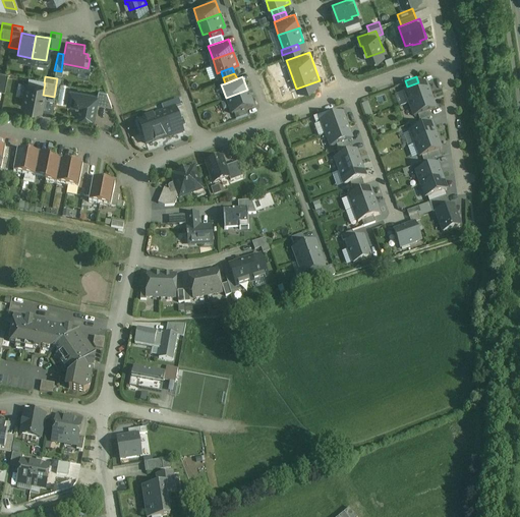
[(44,82),(26,79),(24,89),(23,90),(22,93),(23,94),(22,103),(41,107),(43,95),(45,82),(44,82)]
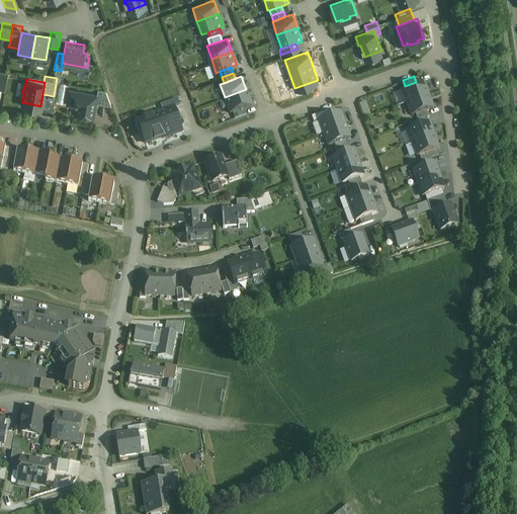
[(405,86),(402,87),(406,100),(427,92),(422,79),(416,82),(405,86)]
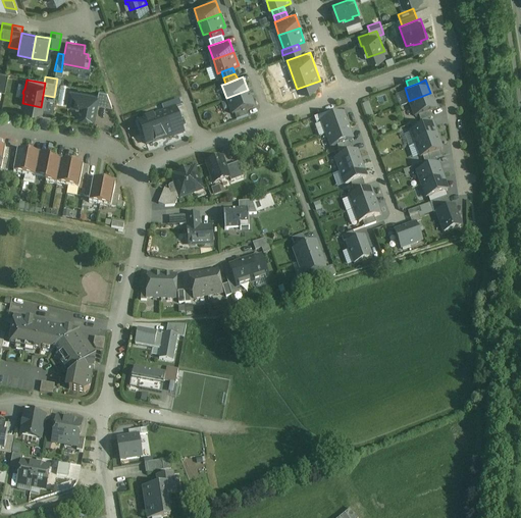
[(106,88),(98,87),(97,93),(96,100),(111,103),(106,88)]
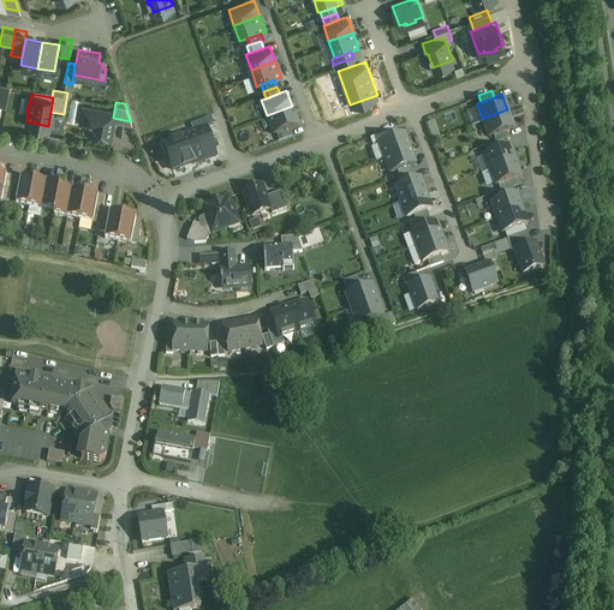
[(114,109),(82,103),(79,117),(90,119),(88,133),(109,137),(113,118),(114,109)]
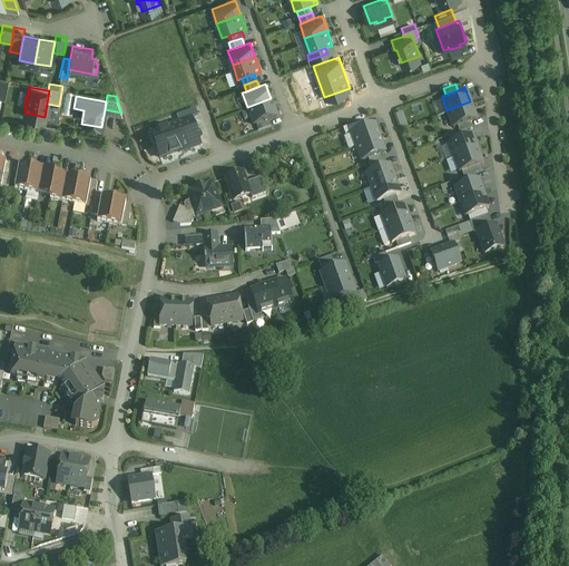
[(271,98),(247,107),(253,122),(255,120),(267,116),(276,114),(271,98)]
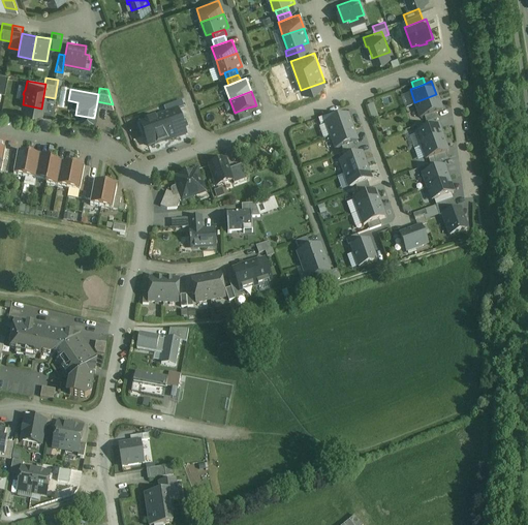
[(436,94),(414,102),(420,116),(423,115),(434,110),(441,107),(436,94)]
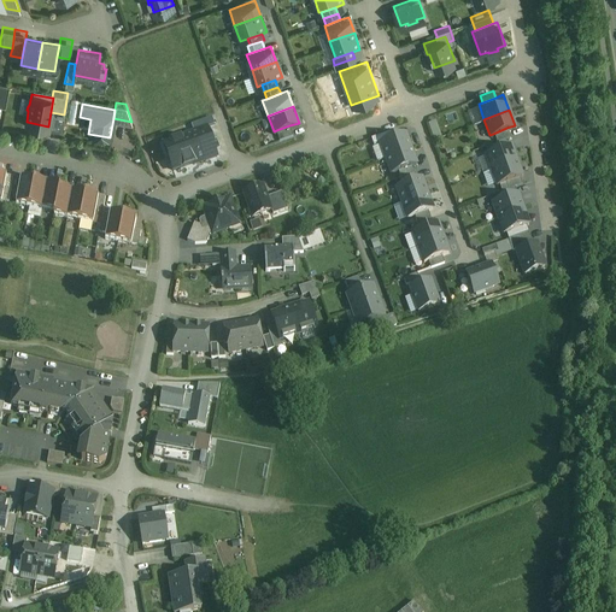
[(436,116),(429,118),(435,136),(443,134),(436,116)]
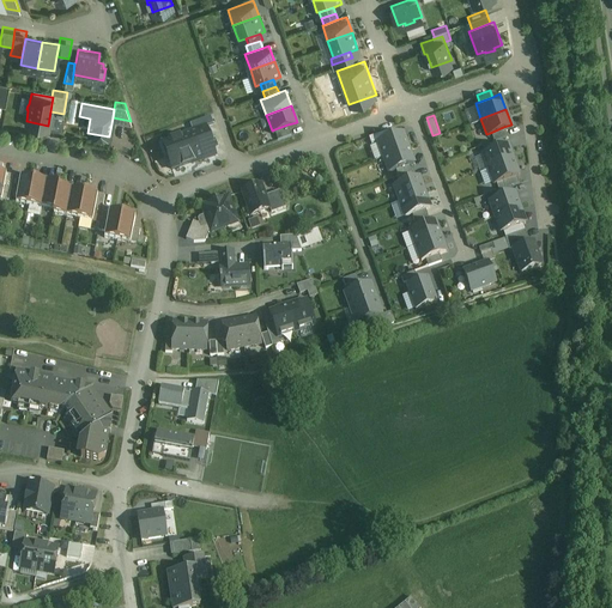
[(197,157),(191,141),(208,134),(205,123),(186,131),(162,139),(171,165),(197,157)]
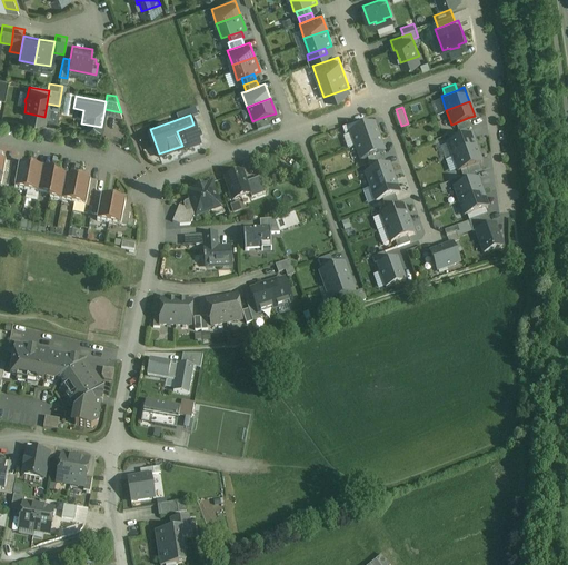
[(269,122),(267,116),(255,120),(257,127),(269,122)]
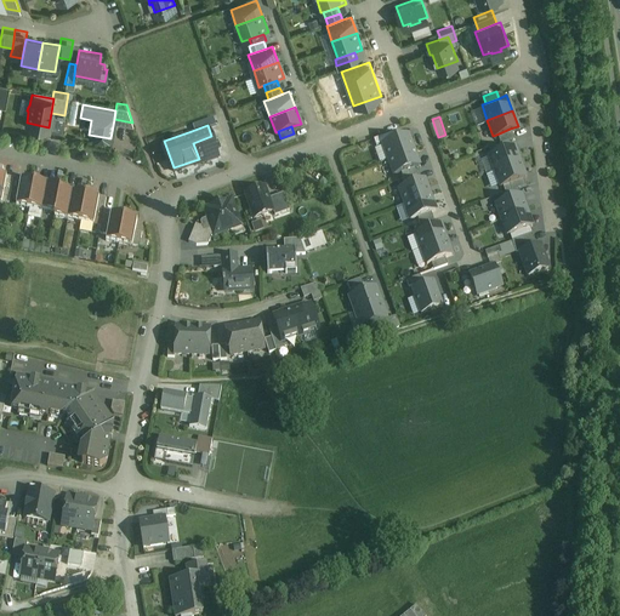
[(381,141),(394,136),(392,129),(373,136),(375,143),(381,141)]
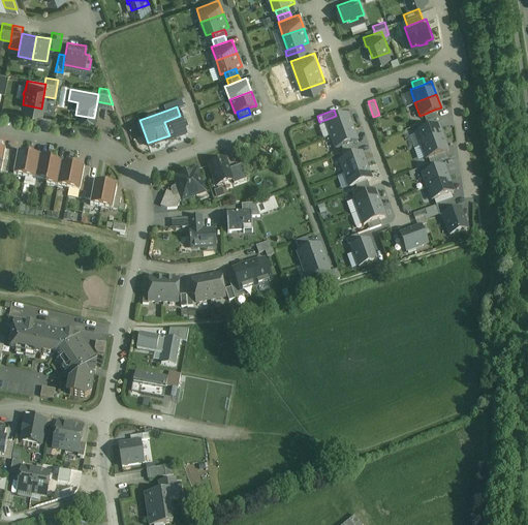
[(423,115),(425,121),(433,118),(437,116),(434,110),(423,115)]
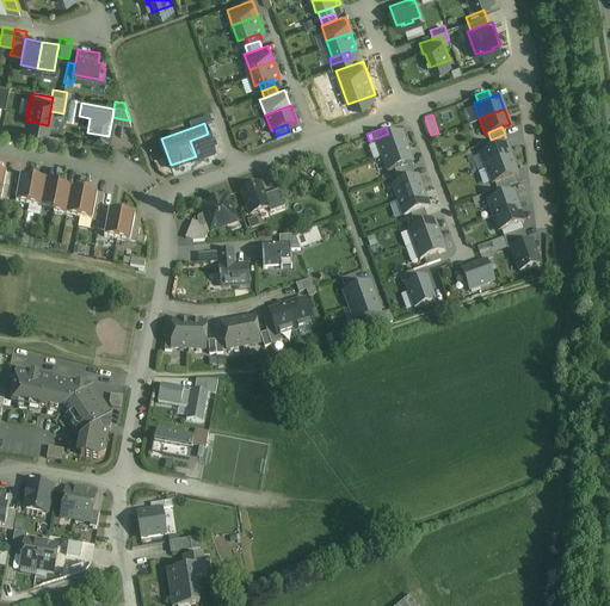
[(388,134),(375,138),(381,154),(406,146),(400,130),(388,134)]
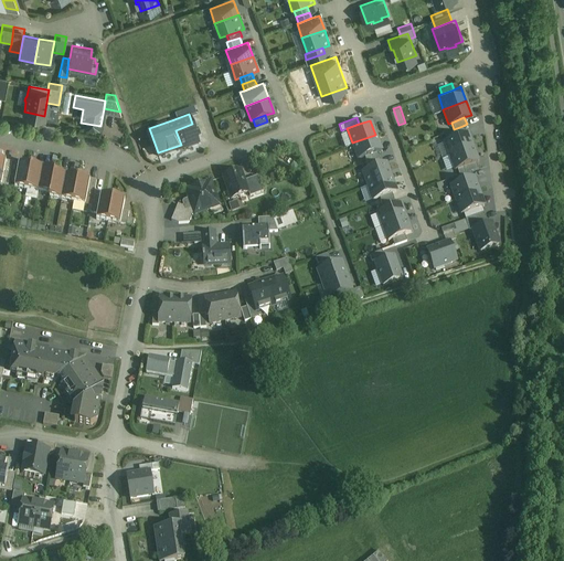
[(198,139),(192,124),(176,130),(181,145),(181,146),(198,139)]
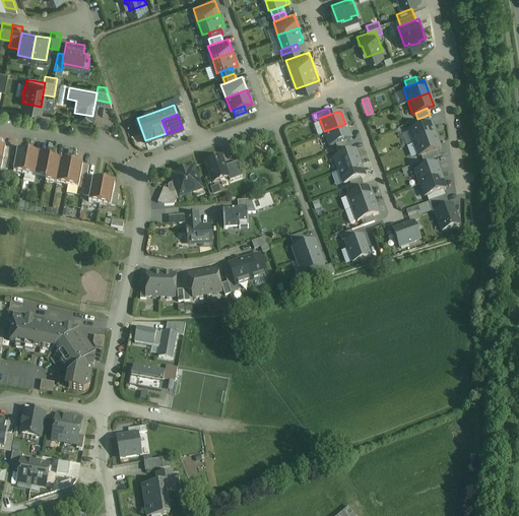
[(410,127),(428,121),(426,116),(417,119),(408,122),(410,127)]
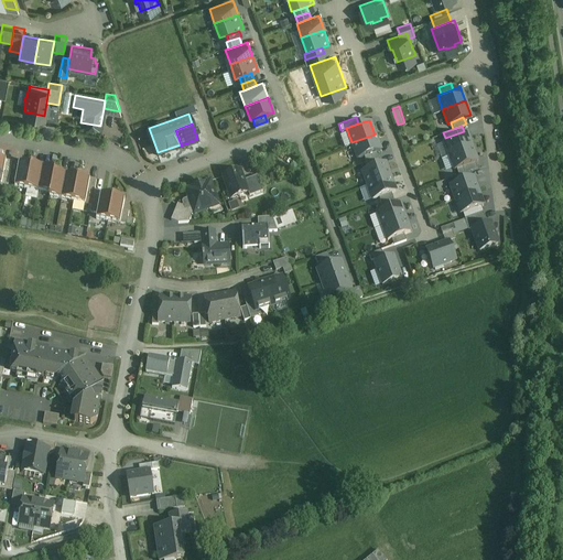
[(445,138),(443,139),(448,153),(471,144),(466,130),(464,131),(445,138)]
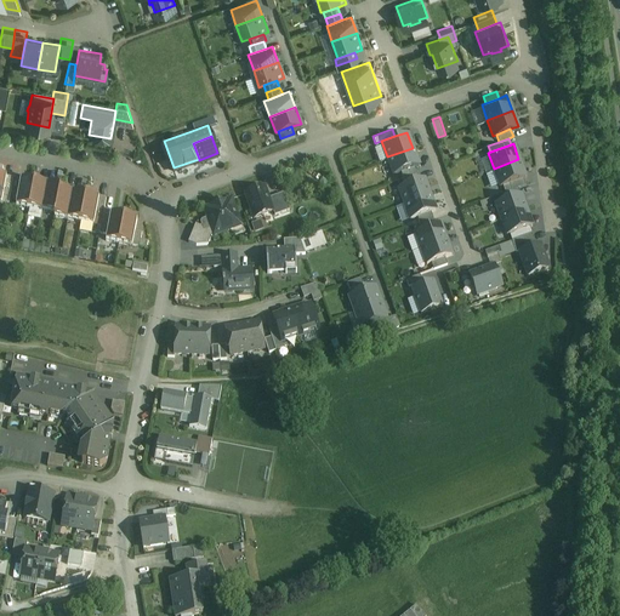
[(413,148),(387,157),(392,172),(400,169),(414,164),(419,163),(413,148)]
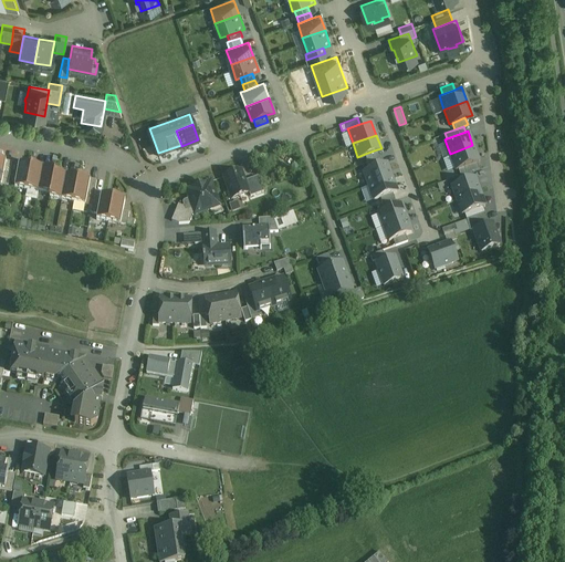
[(472,145),(450,154),(454,168),(457,167),(475,160),(478,159),(472,145)]
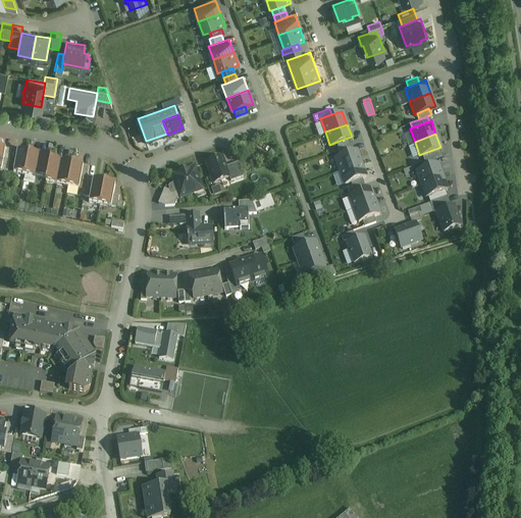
[(339,148),(350,144),(348,138),(336,142),(339,148)]
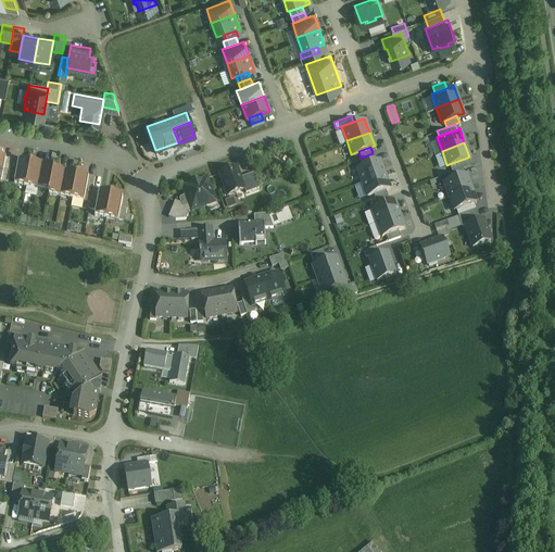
[(363,164),(375,159),(373,153),(361,158),(363,164)]
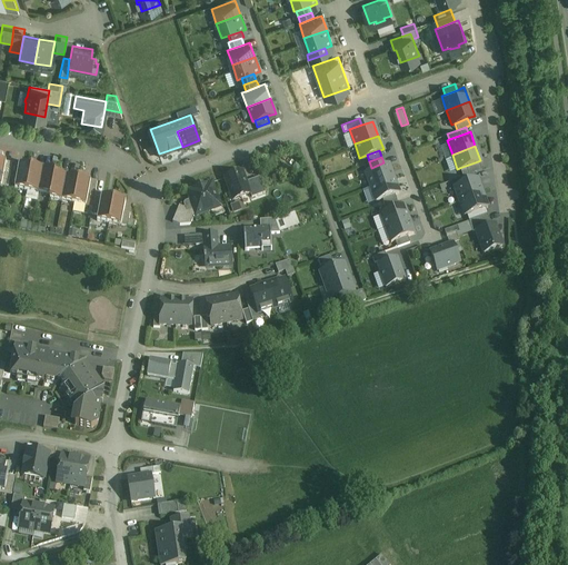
[(11,160),(5,158),(0,181),(7,182),(8,179),(11,160)]
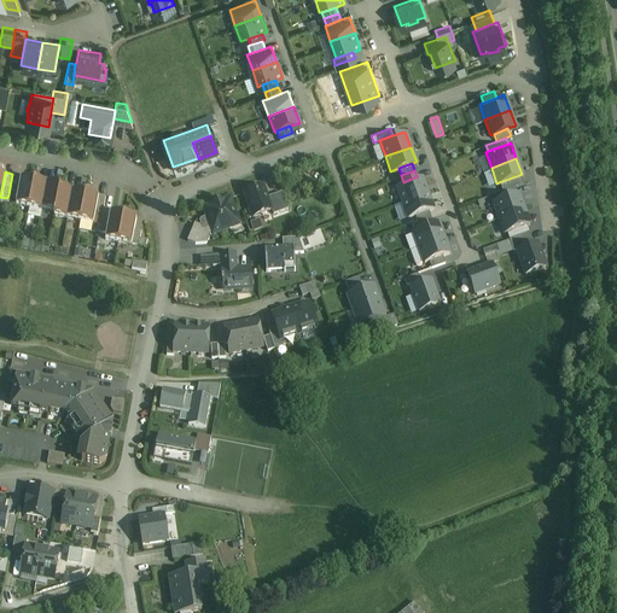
[(19,175),(12,174),(9,194),(16,196),(19,175)]
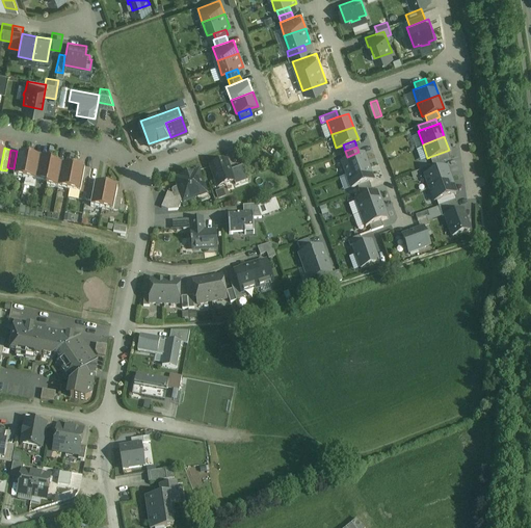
[(28,153),(17,151),(14,168),(12,173),(24,176),(28,153)]
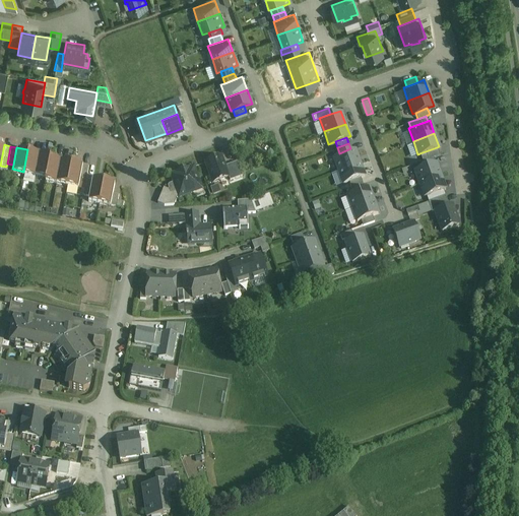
[(339,153),(333,154),(338,169),(359,160),(354,147),(350,148),(339,153)]
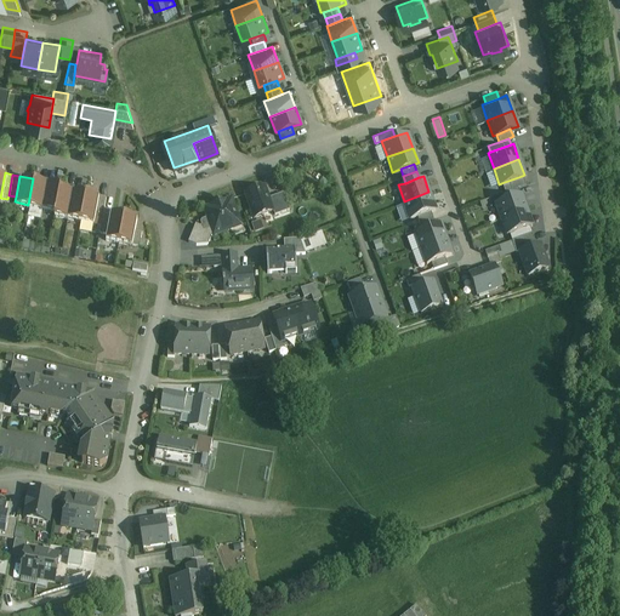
[(501,183),(505,190),(517,186),(524,183),(522,176),(501,183)]
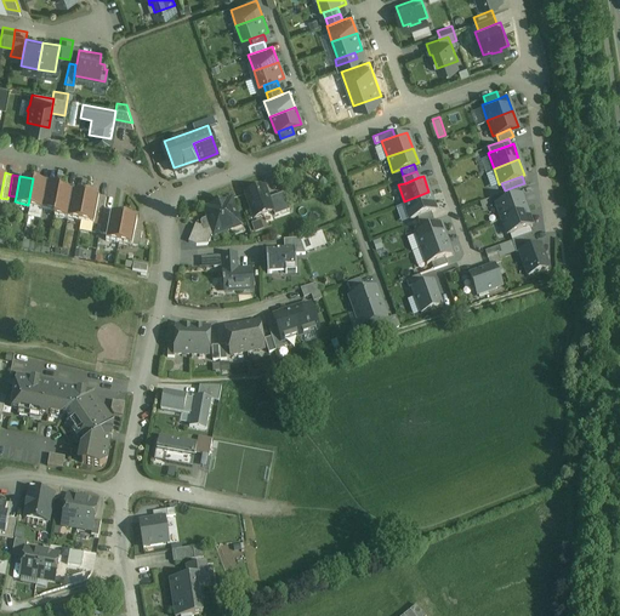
[(46,181),(33,178),(28,205),(41,207),(46,181)]
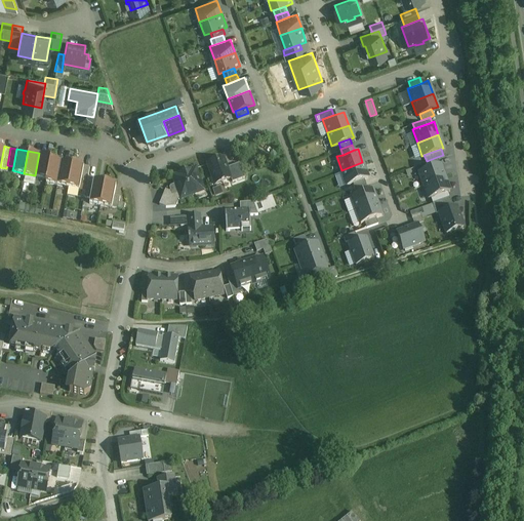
[(50,155),(39,153),(35,175),(45,177),(49,158),(50,155)]
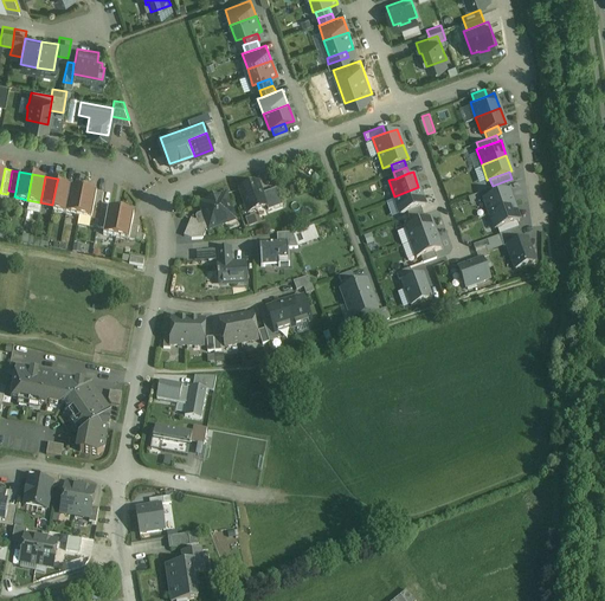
[(257,179),(238,186),(246,209),(265,202),(261,191),(257,179)]
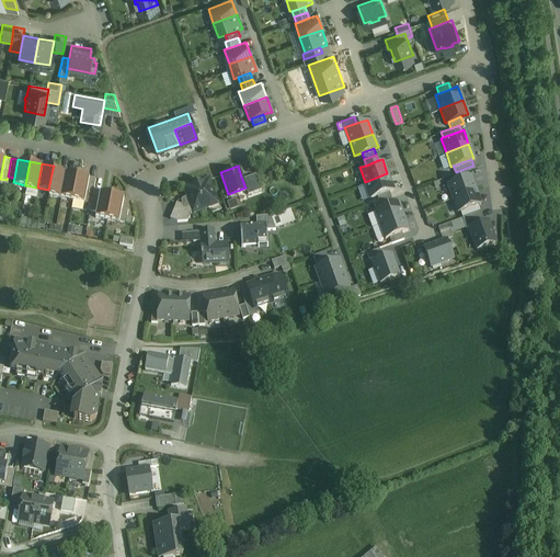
[(450,180),(469,173),(467,168),(456,172),(448,174),(450,180)]
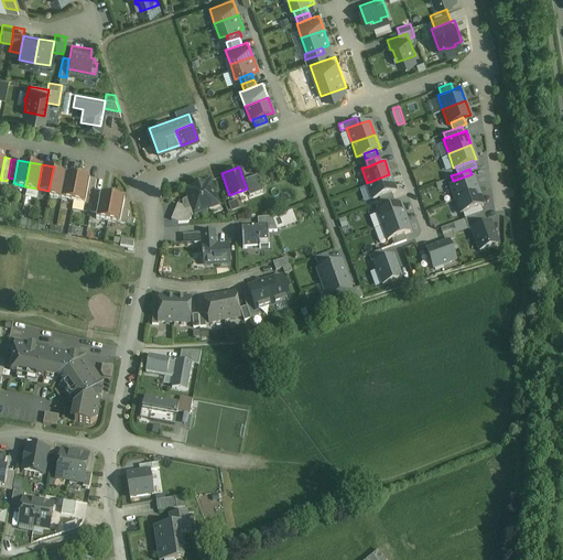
[(53,170),(49,191),(49,193),(61,195),(65,172),(53,170)]
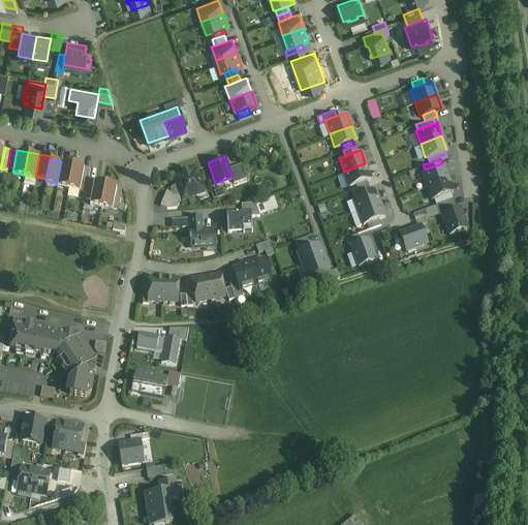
[(72,163),(61,161),(57,183),(67,186),(72,163)]
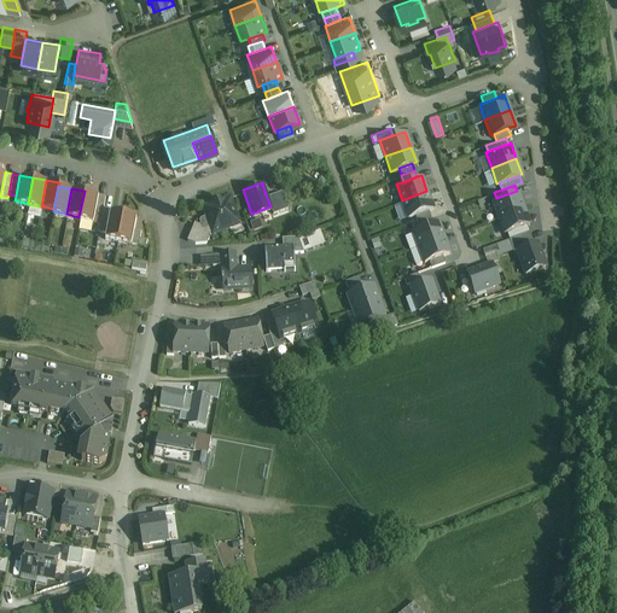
[(280,188),(266,194),(271,206),(272,211),(287,205),(280,188)]
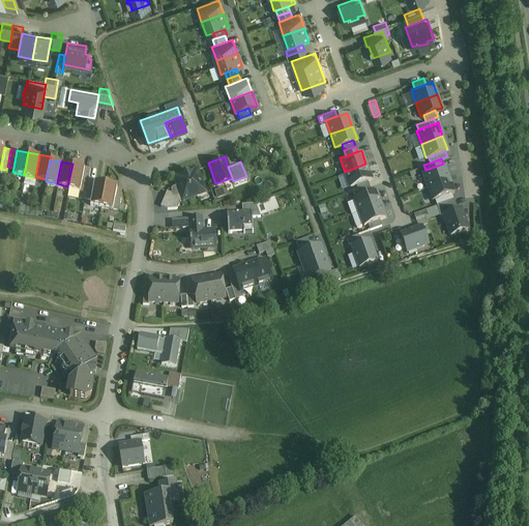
[(83,166),(72,164),(67,186),(79,188),(80,182),(83,166)]
